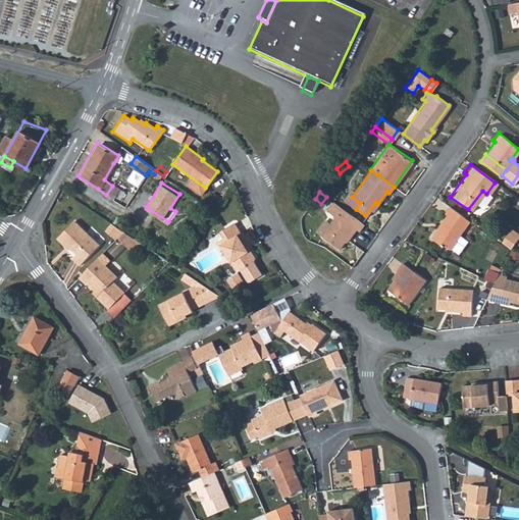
[(360,203),(352,197),(348,203),(356,209),(360,203)]
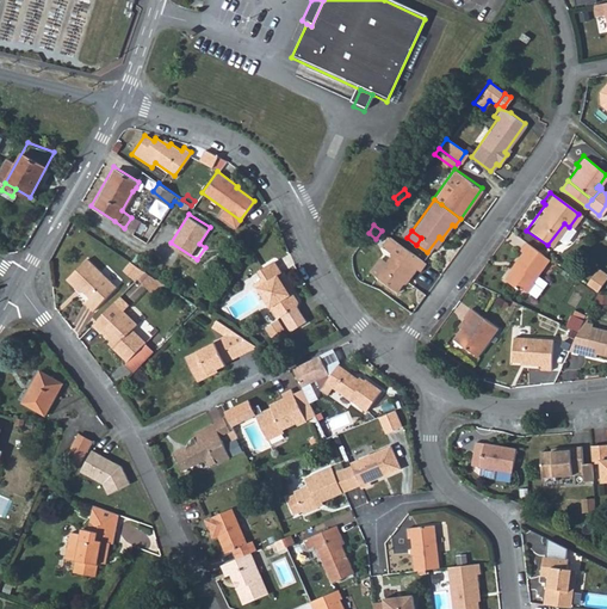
[(383,265),(383,268),(376,276),(395,291),(401,283),(402,281),(402,277),(404,272),(409,276),(414,269),(417,270),(423,262),(388,235),(381,246),(390,254),(384,262),(383,263),(383,265)]
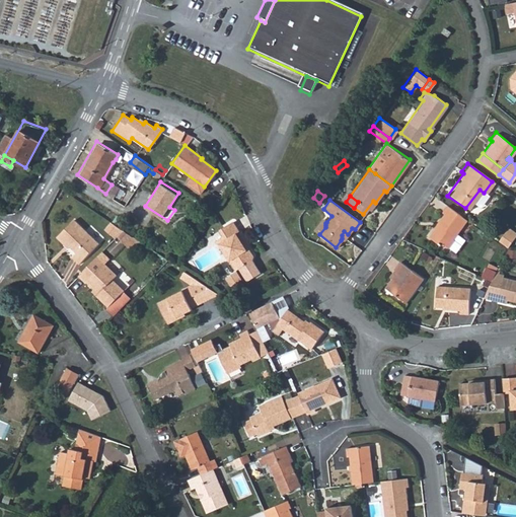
[(451,236),(463,217),(444,203),(439,211),(440,212),(433,222),(434,223),(426,235),(437,243),(438,242),(445,247),(452,238),(451,236)]
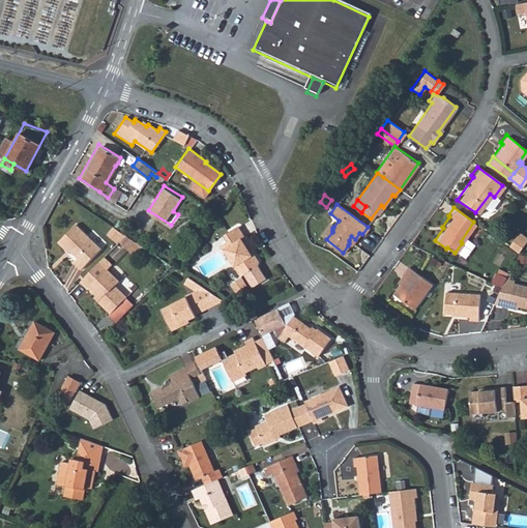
[(82,268),(101,247),(76,223),(59,241),(65,248),(67,246),(79,258),(75,262),(82,268)]
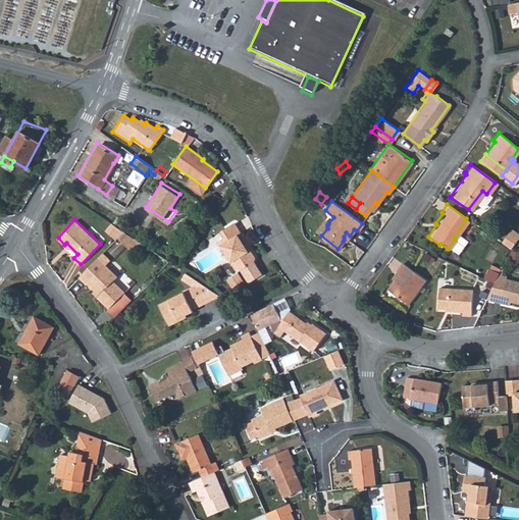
[(315,230),(321,236),(327,228),(327,226),(327,224),(328,223),(323,219),(315,230)]
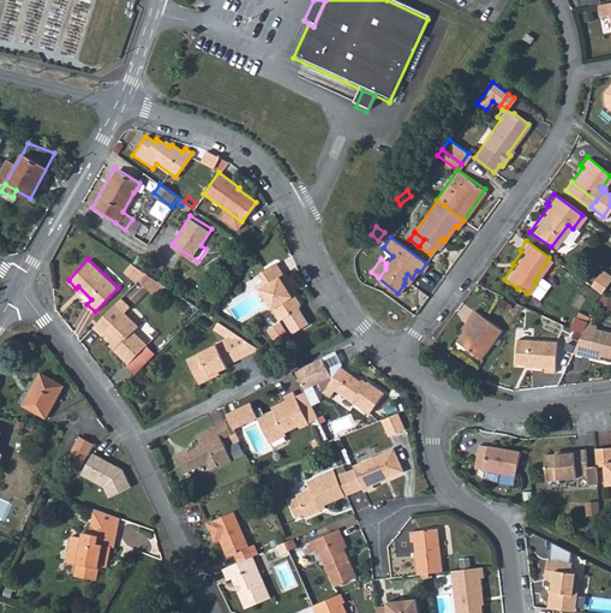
[(294,309),(297,304),(279,277),(280,275),(271,263),(257,273),(262,280),(252,286),(253,290),(258,290),(276,321),(294,309)]
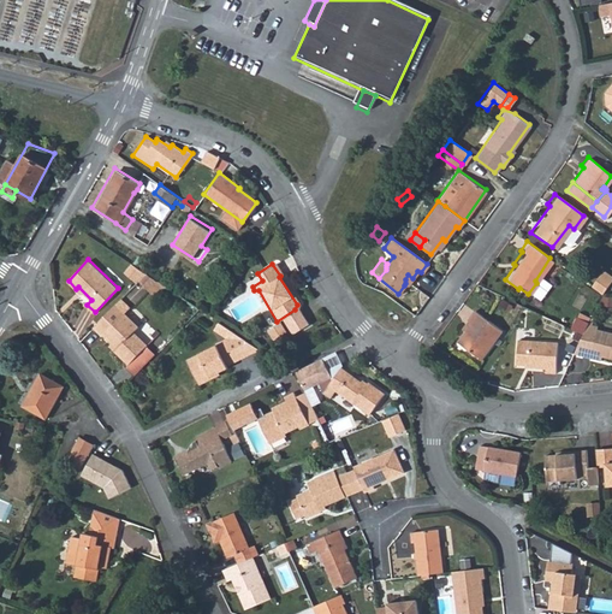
[(132,281),(141,272),(131,265),(123,273),(132,281)]
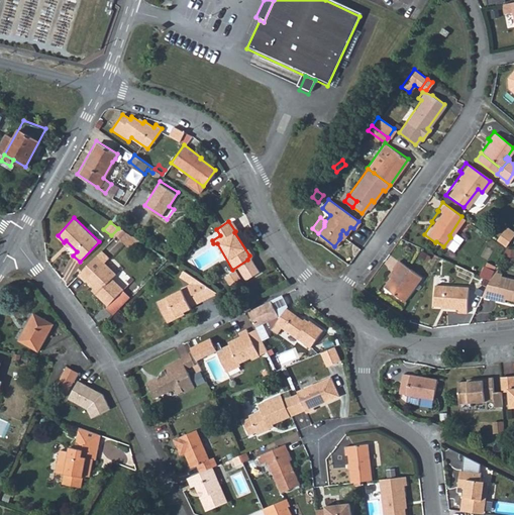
[(502,226),(495,236),(503,242),(510,232),(502,226)]
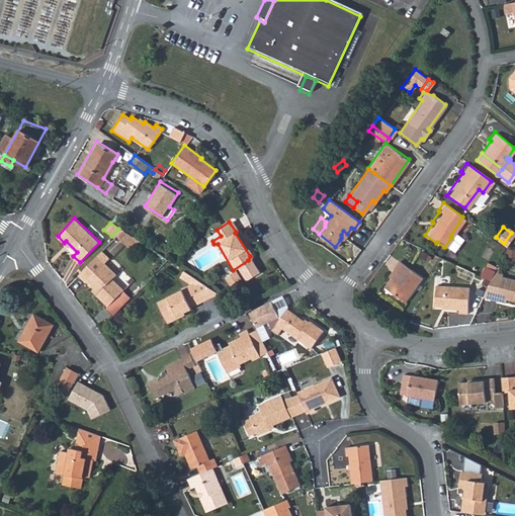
[(124,240),(127,235),(121,231),(115,236),(121,243),(124,240)]
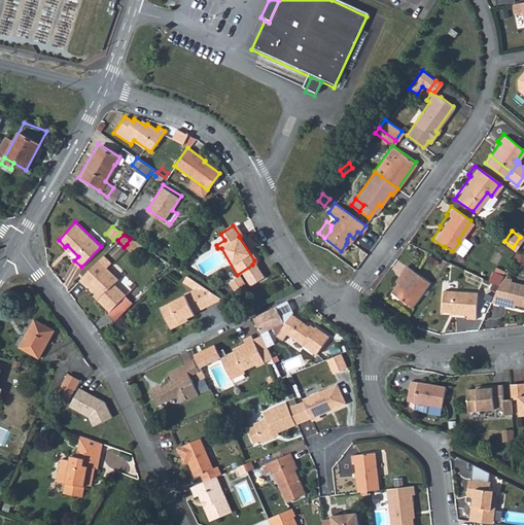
[(140,245),(135,242),(130,239),(127,244),(137,250),(140,245)]
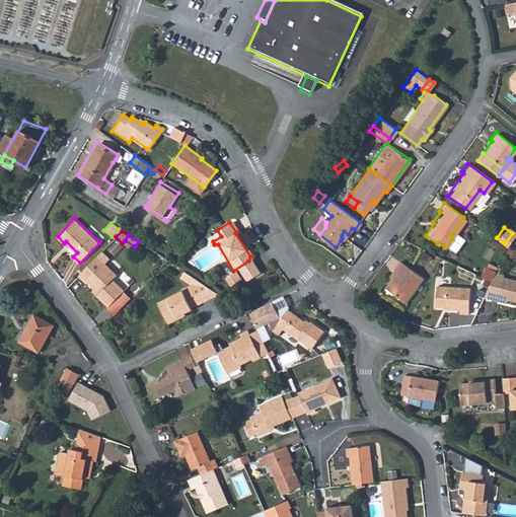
[(112,256),(103,249),(97,255),(105,263),(112,256)]
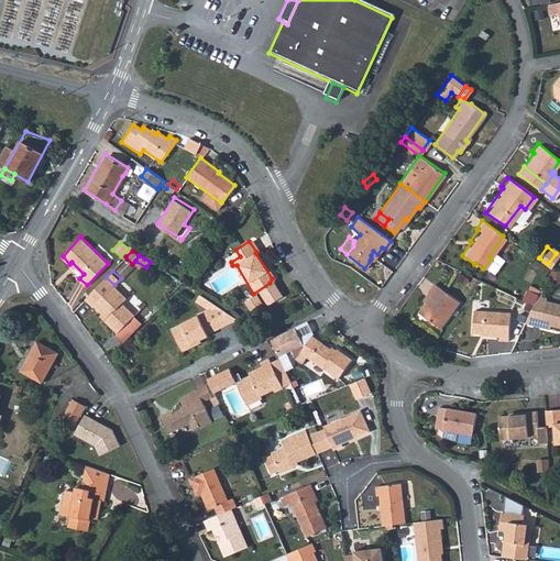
[(114,285),(106,277),(87,298),(95,306),(96,305),(108,316),(106,319),(118,331),(135,315),(122,301),(128,296),(114,285)]
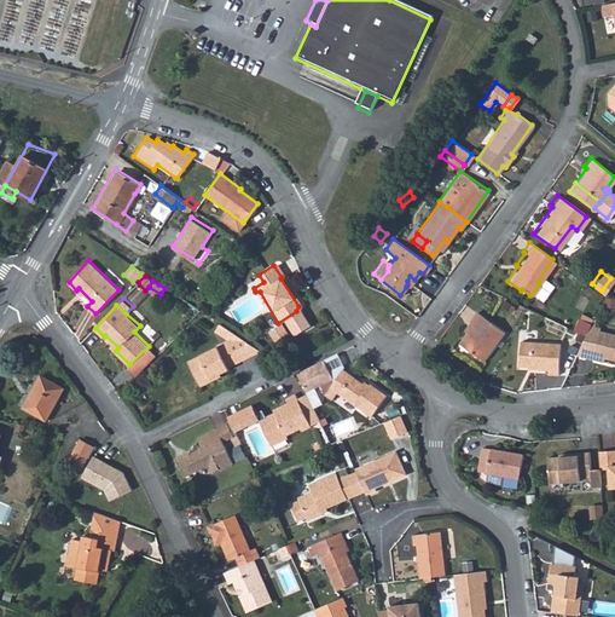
[(482,357),(502,329),(474,310),(466,318),(470,322),(457,340),(482,357)]
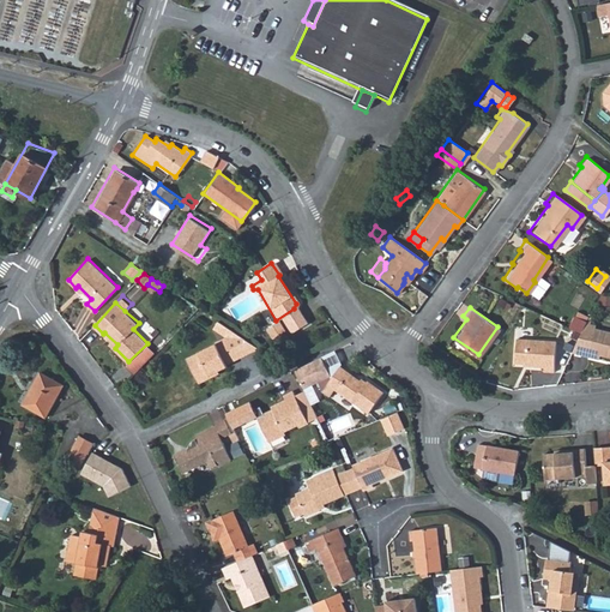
[(580,333),(584,323),(585,318),(573,313),(567,327),(580,333)]
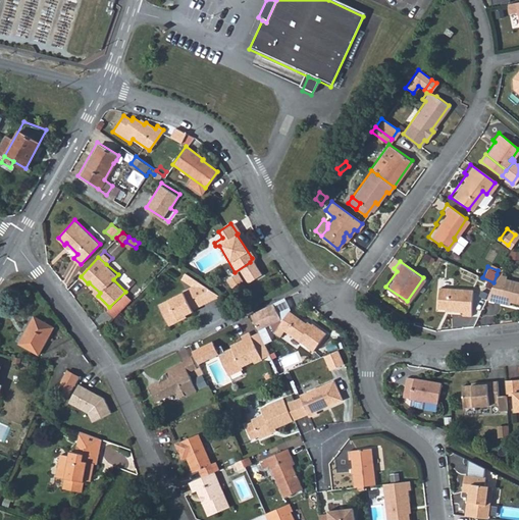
[(227,277),(232,286),(244,279),(239,271),(227,277)]
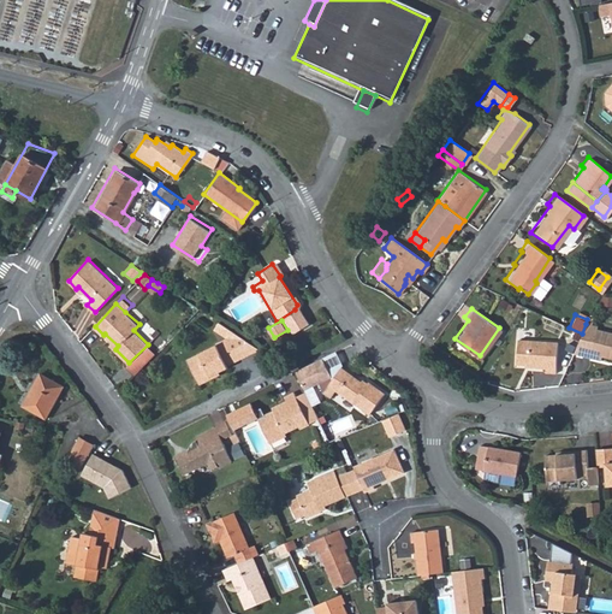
[(214,330),(227,338),(232,331),(219,323),(214,330)]
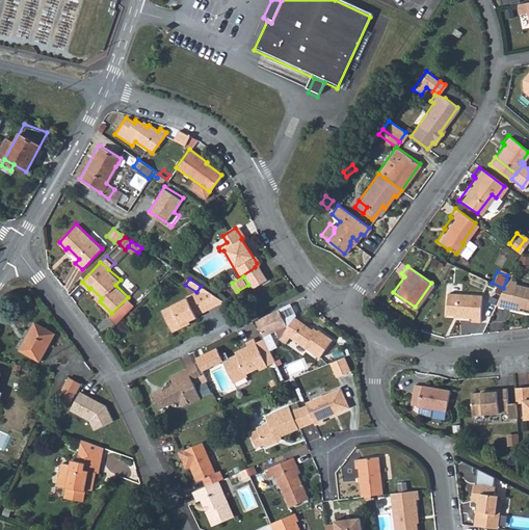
[(528,285),(506,280),(503,288),(496,305),(518,309),(519,306),(528,307),(528,285)]
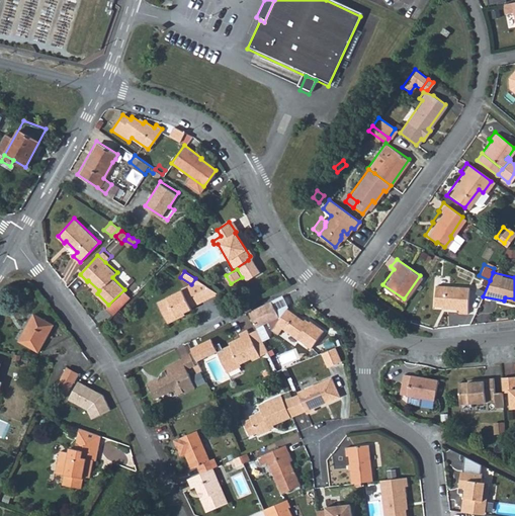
[(195,278),(191,284),(180,289),(181,290),(158,302),(167,323),(177,319),(176,317),(191,310),(190,308),(209,298),(215,291),(195,278)]
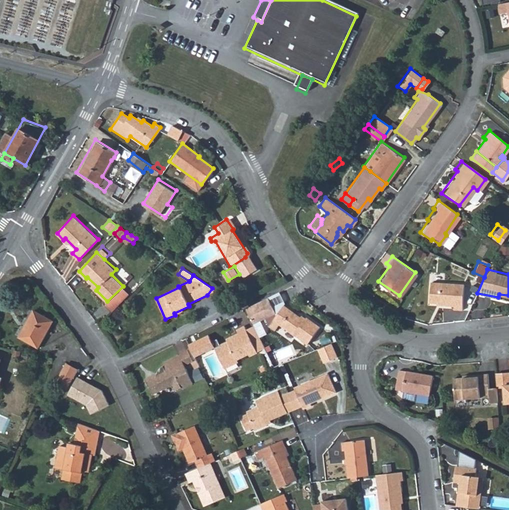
[(453,309),(462,309),(463,282),(429,280),(428,301),(440,301),(442,304),(453,305),(453,309)]
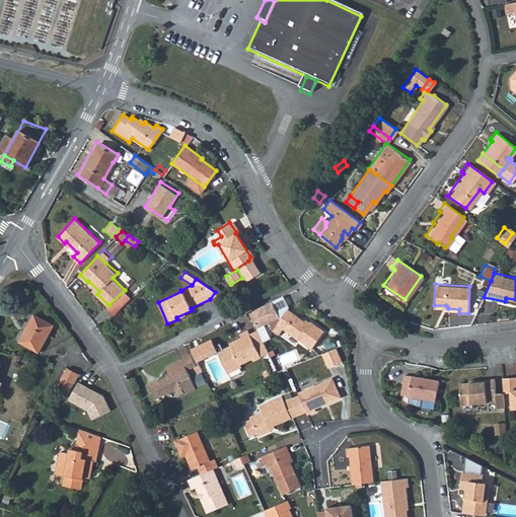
[(309,326),(288,311),(271,301),(248,313),(255,329),(268,323),(272,334),(278,339),(282,331),(311,352),(323,335),(310,324),(309,326)]
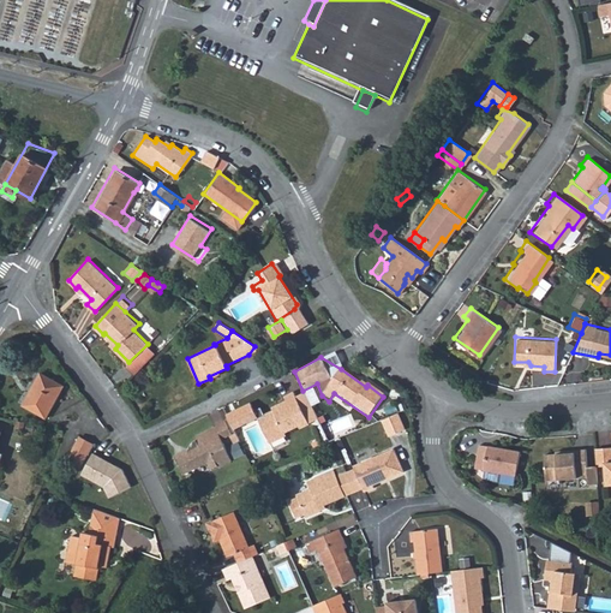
[(19,404),(43,417),(60,385),(39,372),(19,404)]
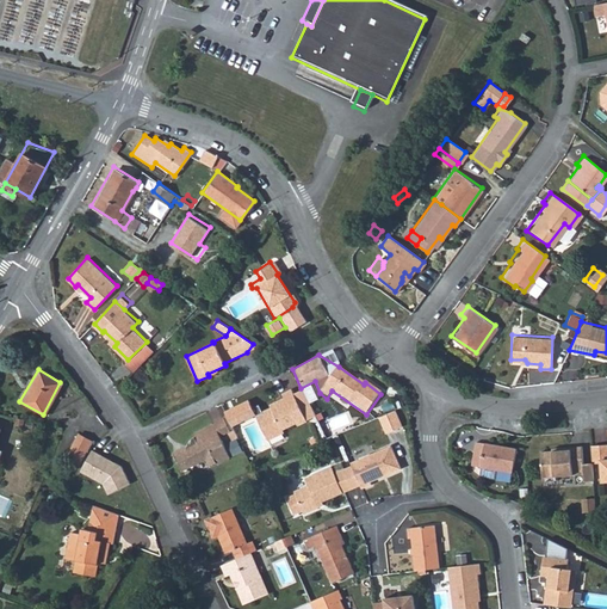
[(296,426),(316,417),(303,391),(292,397),(290,392),(282,395),(283,400),(273,404),(276,407),(261,413),(258,406),(252,408),(248,401),(224,413),(224,416),(227,420),(230,426),(253,416),(266,442),(283,435),(280,431),(295,424),(296,426)]
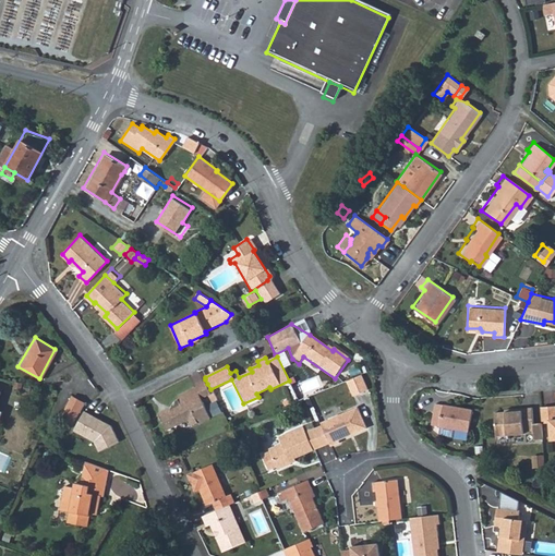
[(359,375),(344,382),(350,397),(364,390),(359,375)]
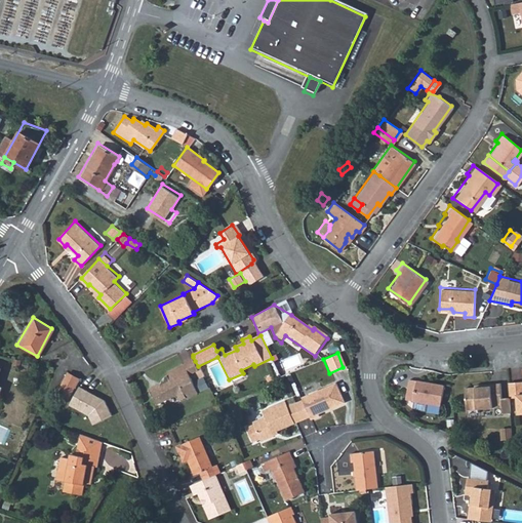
[(189,373),(190,376),(195,373),(194,370),(199,367),(198,366),(195,361),(191,362),(183,366),(188,374),(189,373)]
